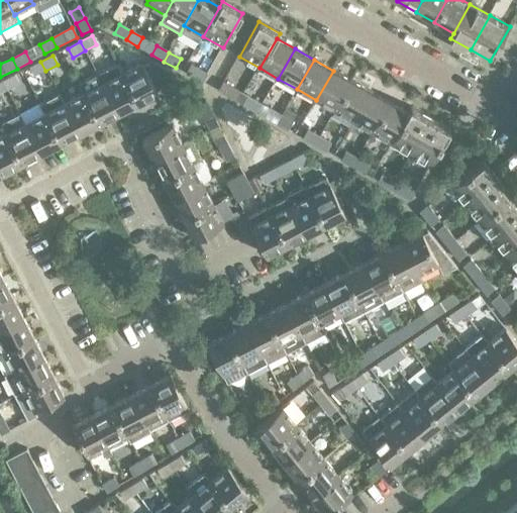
[(45,71),(40,62),(28,68),(33,78),(45,71)]
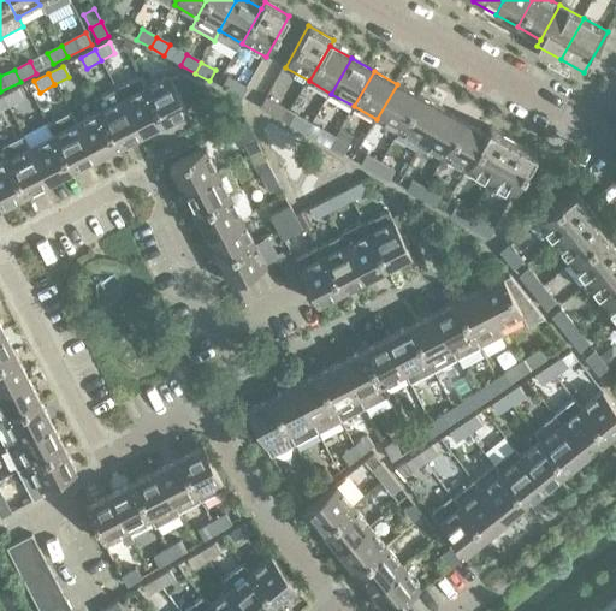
[(144,90),(164,125),(188,113),(187,108),(196,104),(206,87),(182,73),(171,79),(170,77),(144,90)]
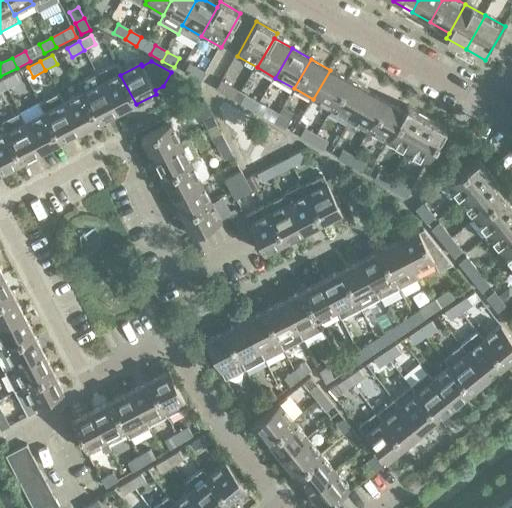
[(201,82),(206,74),(189,64),(184,73),(201,82)]
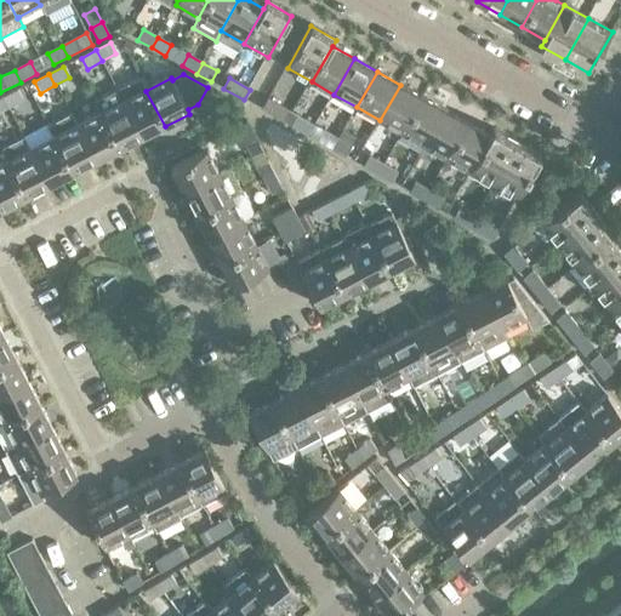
[(146,91),(140,80),(118,92),(142,138),(165,126),(146,91)]
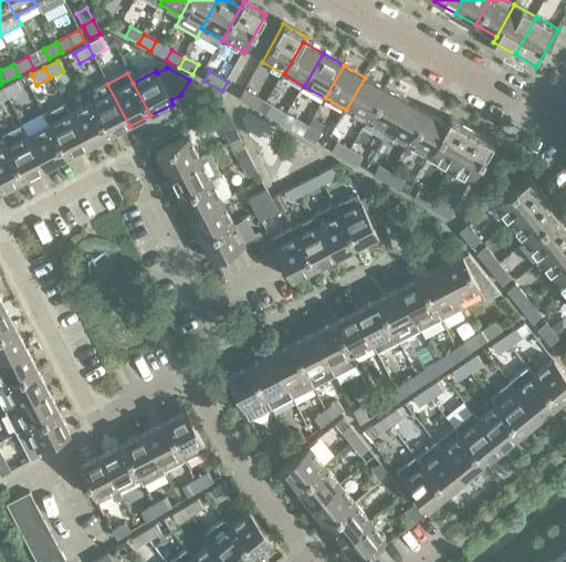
[(386,90),(365,77),(346,110),(367,122),(386,90)]
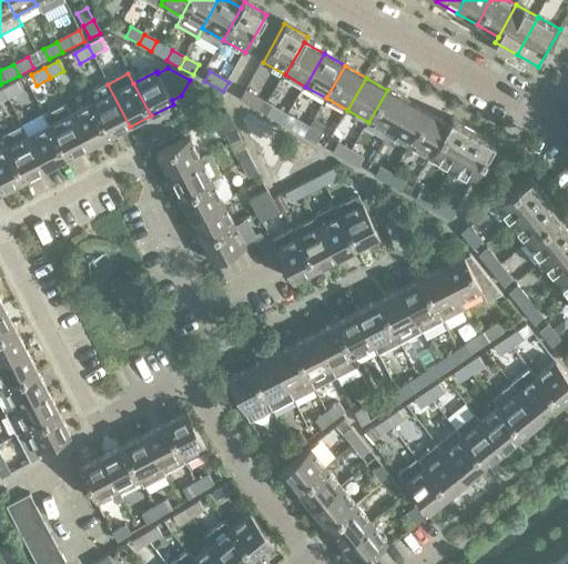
[(2,90),(8,101),(21,93),(16,83),(2,90)]
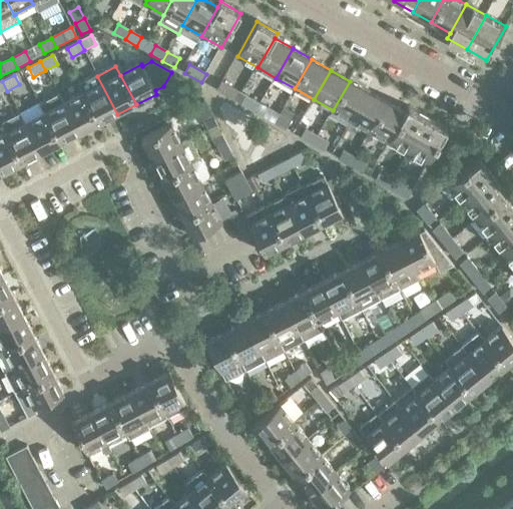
[(77,86),(82,95),(83,94),(98,124),(117,114),(97,76),(77,86)]
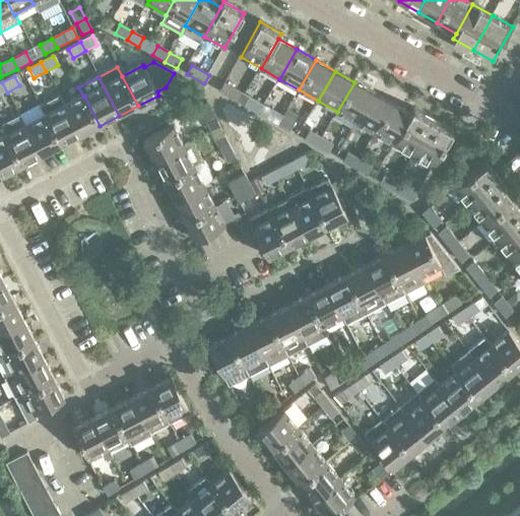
[(354,82),(337,112),(356,123),(374,92),(354,82)]
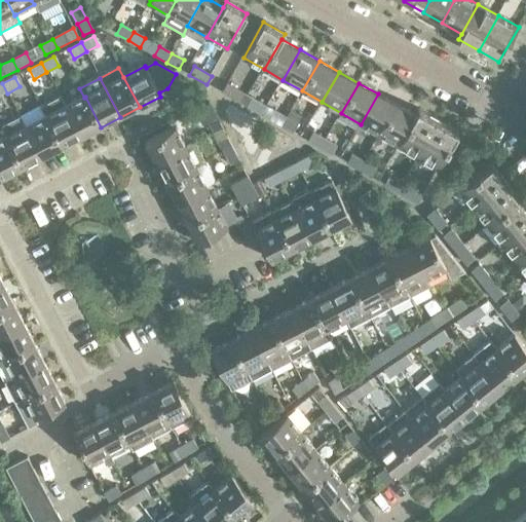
[(223,94),(239,103),(243,94),(228,84),(223,94)]
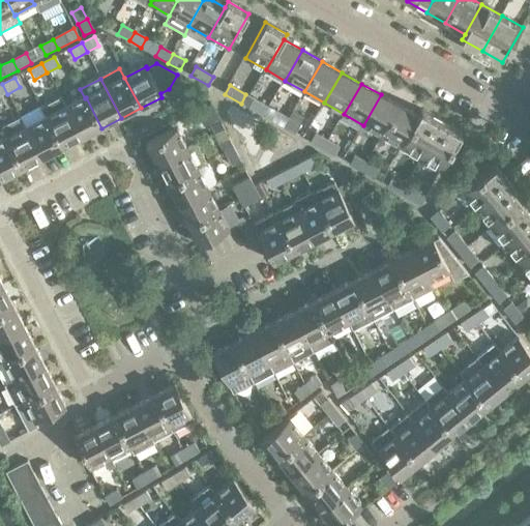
[(381,94),(363,125),(383,136),(401,106),(381,94)]
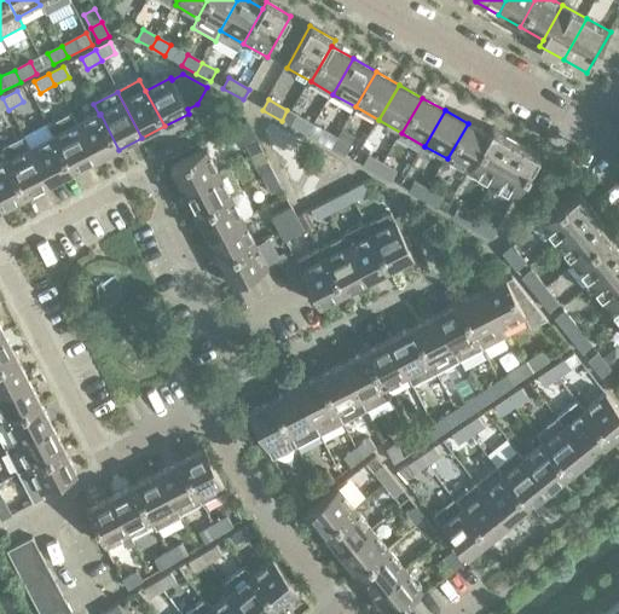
[(76,127),(94,162),(119,150),(100,114),(99,115),(76,127)]
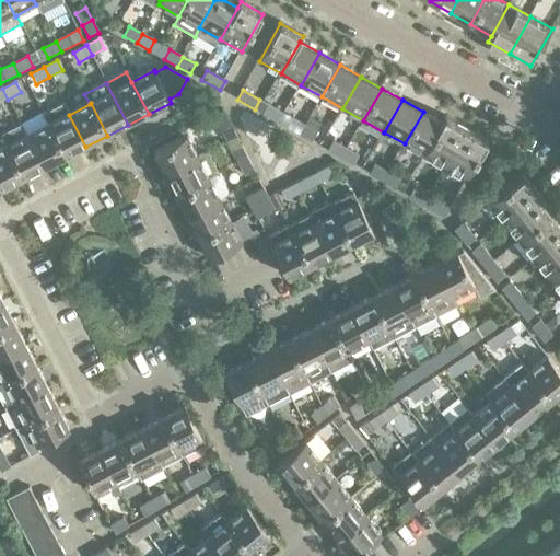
[(69,115),(63,105),(43,116),(48,126),(65,158),(85,147),(69,115)]
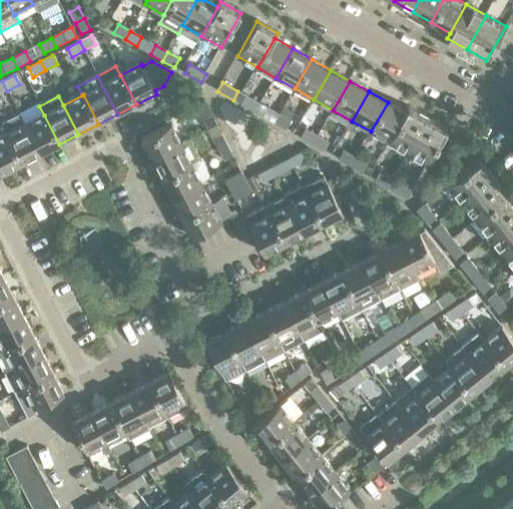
[(241,104),(255,112),(261,104),(245,96),(241,104)]
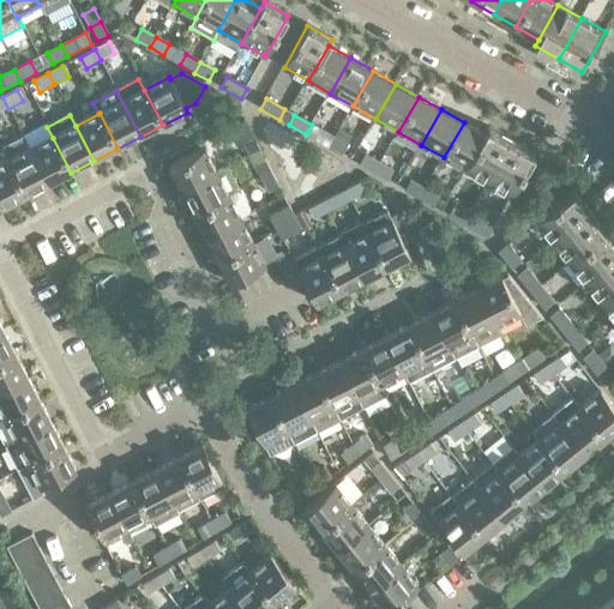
[(254,143),(247,128),(245,122),(234,127),(224,132),(228,138),(236,134),(244,148),(254,143)]
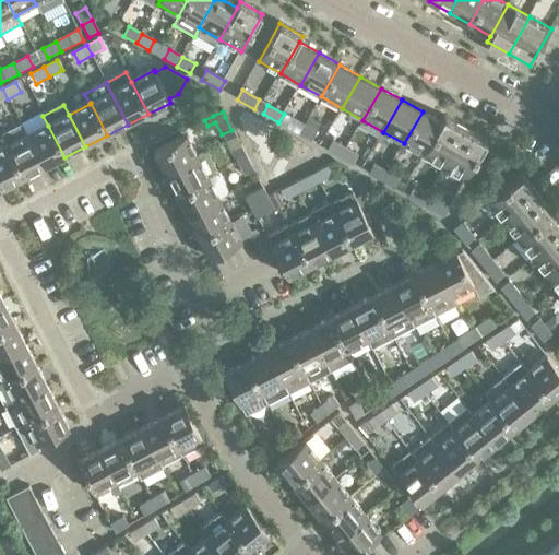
[(424,154),(441,122),(423,111),(404,143),(424,154)]
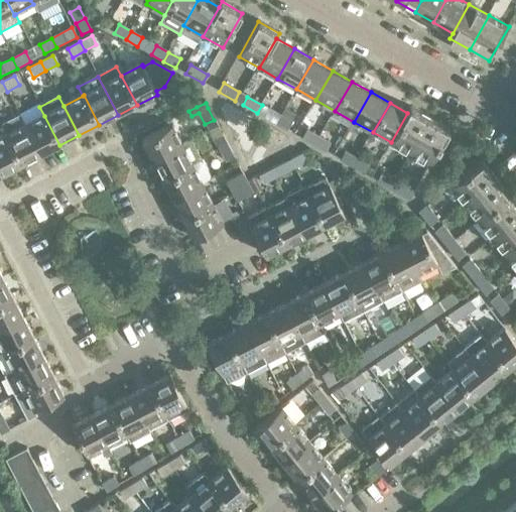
[(39,107),(20,117),(25,125),(25,126),(40,155),(59,145),(44,116),(39,107)]
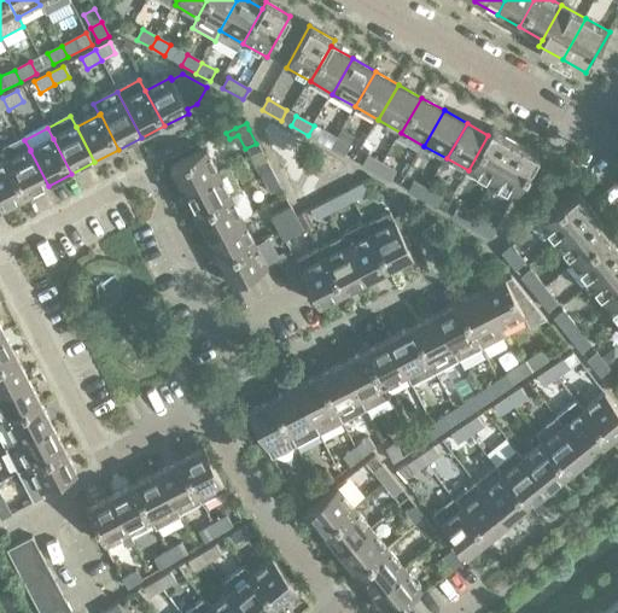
[(491,129),(488,135),(468,170),(491,184),(516,142),(491,129)]
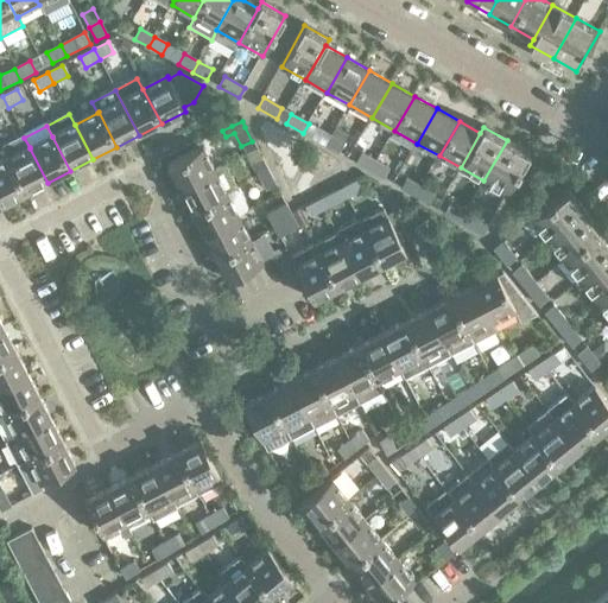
[(325,146),(331,137),(317,128),(312,139),(325,146)]
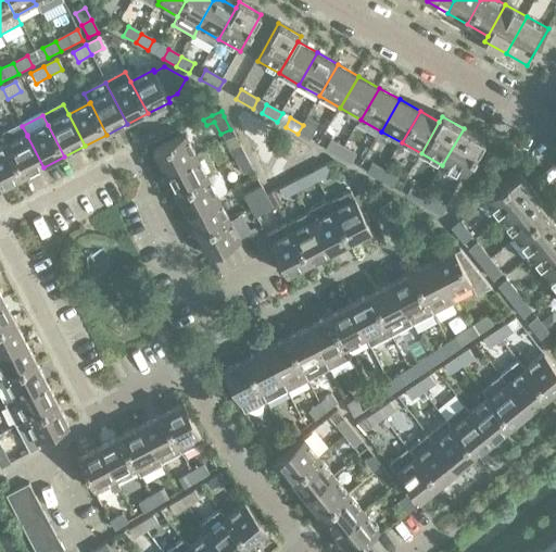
[(303,125),(298,134),(311,141),(315,132),(303,125)]
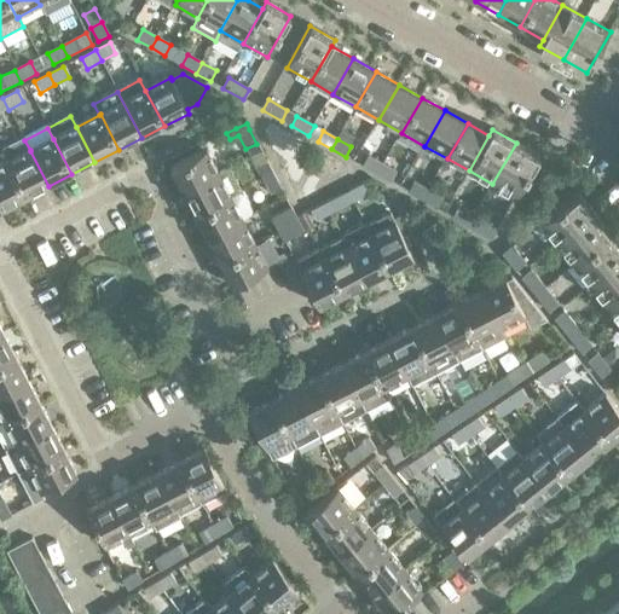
[(30,150),(24,140),(1,152),(6,163),(24,198),(48,186),(30,151),(30,150)]
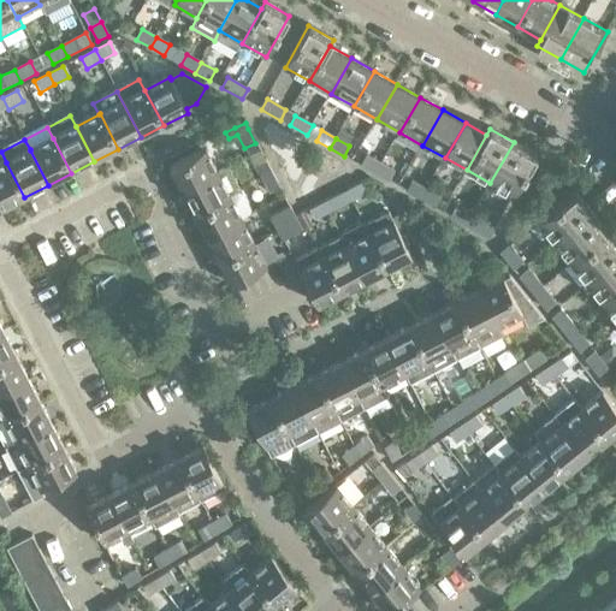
[(490,183),(514,196),(537,155),(514,142),(490,183)]
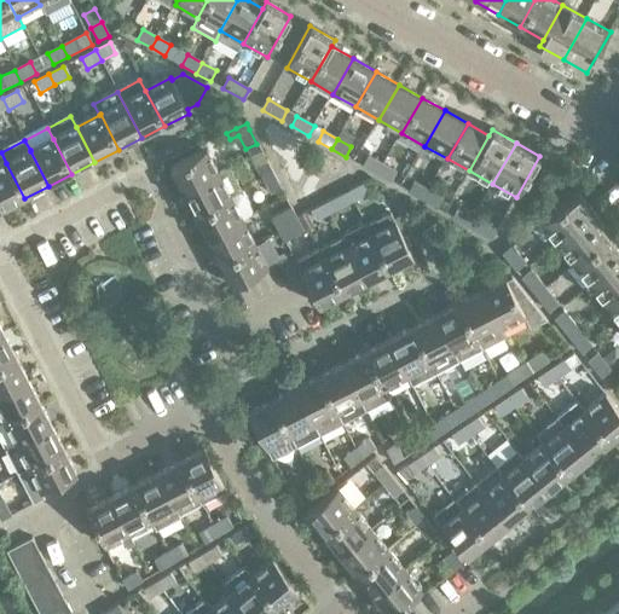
[(185,195),(220,175),(208,151),(172,169),(185,195)]
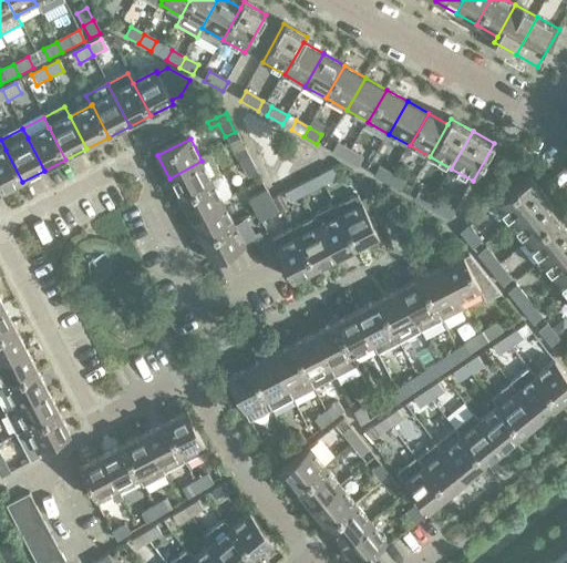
[(346,161),(351,151),(338,144),(333,153),(346,161)]
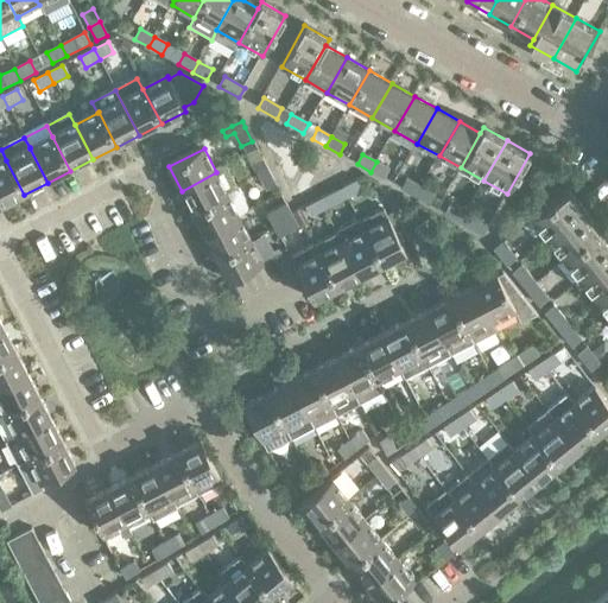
[(259,179),(270,175),(261,159),(251,165),(259,179)]
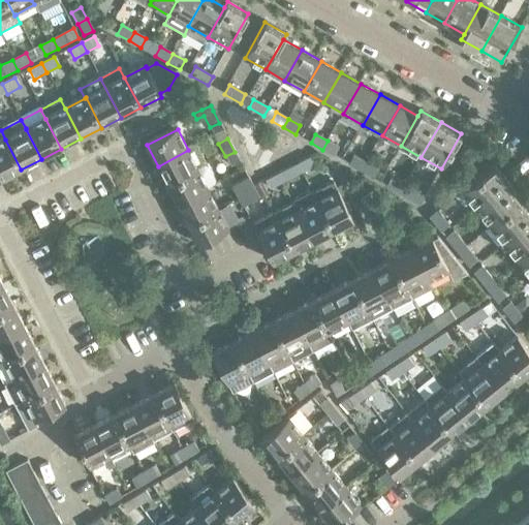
[(21,170),(5,140),(0,142),(0,178),(1,180),(21,170)]
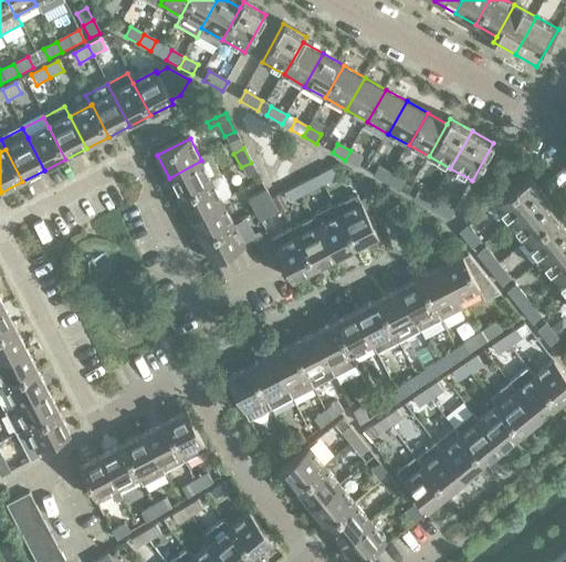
[(345,160),(358,167),(364,158),(350,151),(345,160)]
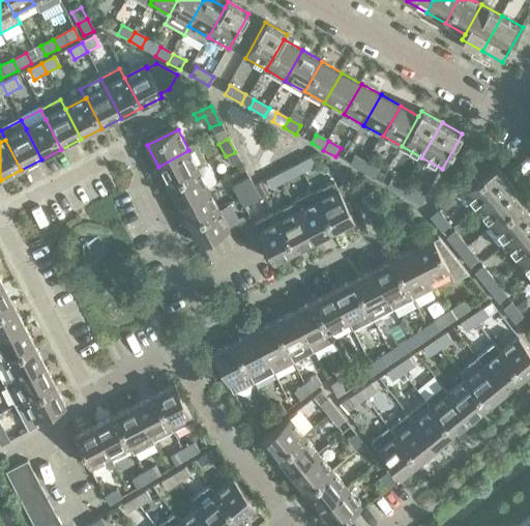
[(158,167),(169,186),(199,171),(199,170),(198,169),(207,165),(197,145),(188,150),(158,167)]
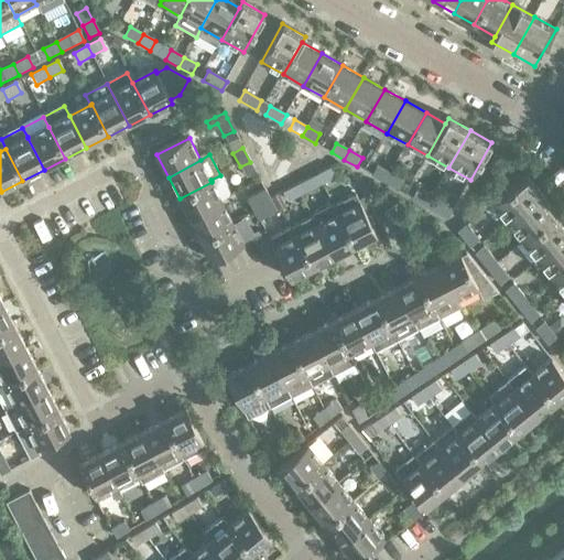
[(250,162),(240,167),(246,179),(256,173),(250,162)]
